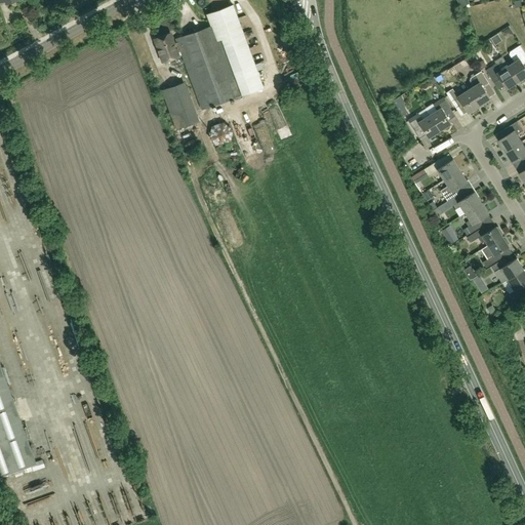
[(202,109),(264,86),(233,4),(207,14),(211,26),(176,39),(177,42),(173,44),(170,33),(155,38),(164,62),(178,56),(176,52),(180,51),(202,109)]
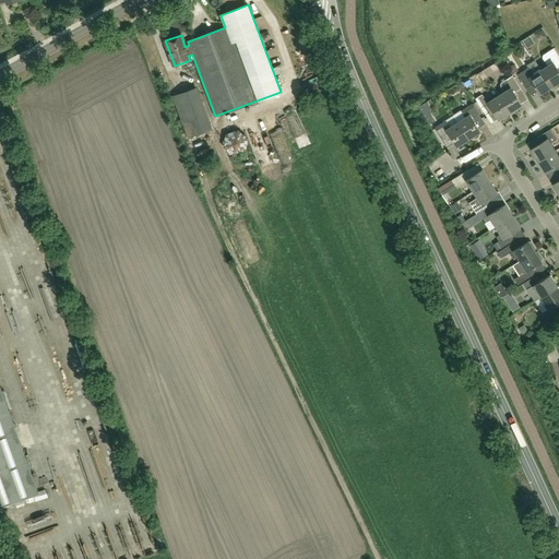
[(540,69),(551,86),(558,81),(558,73),(556,68),(558,66),(558,58),(552,48),(543,56),(542,58),(545,62),(546,64),(540,69)]
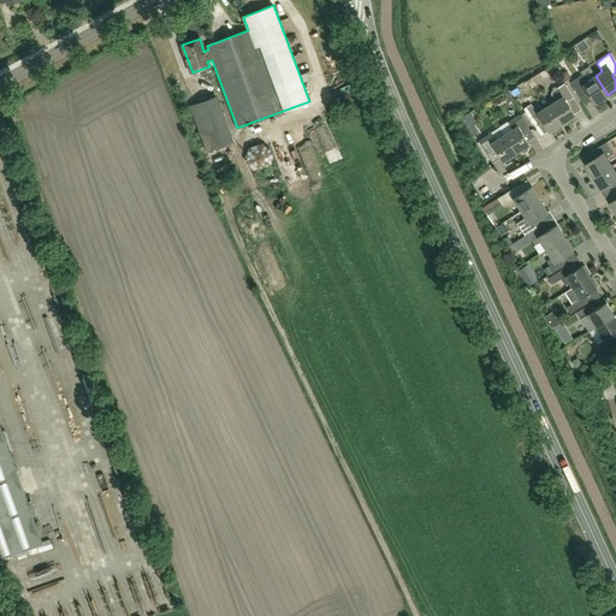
[(608,95),(596,76),(594,76),(588,66),(588,67),(581,72),(582,75),(570,82),(579,98),(586,93),(593,104),(608,95)]
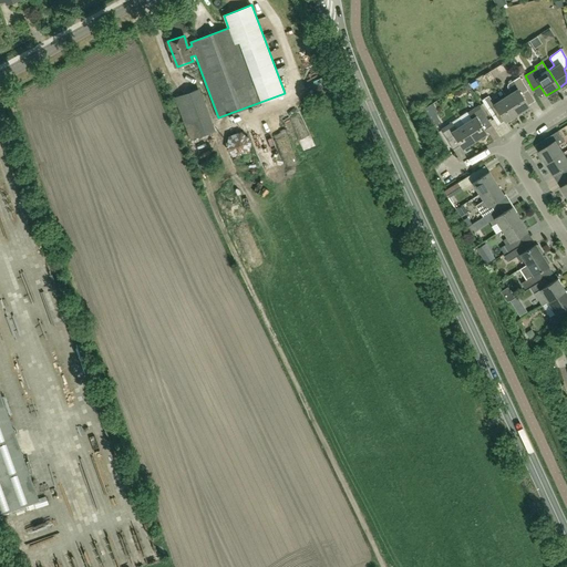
[(512,93),(506,96),(517,114),(528,107),(522,95),(528,91),(519,78),(508,84),(507,88),(512,93)]
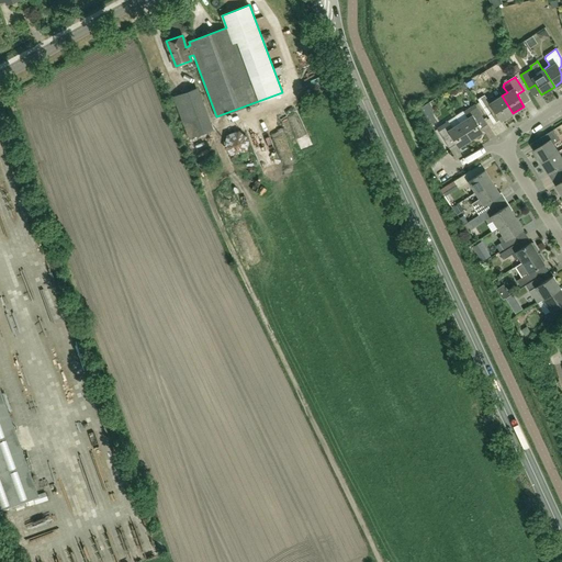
[(190,138),(212,130),(197,88),(173,97),(190,138)]
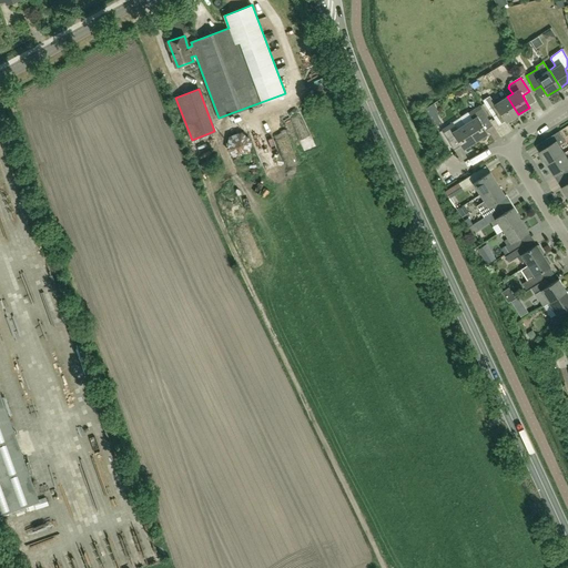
[(518,114),(507,97),(500,101),(497,98),(492,101),(489,97),(483,101),(492,115),(498,111),(506,122),(518,114)]
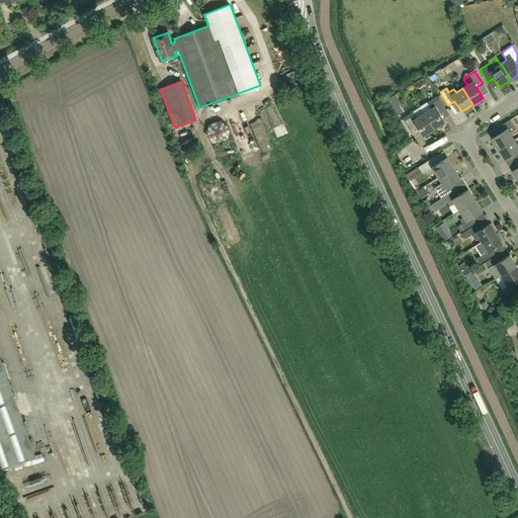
[(395,94),(387,98),(398,115),(403,112),(399,106),(399,100),(395,94)]
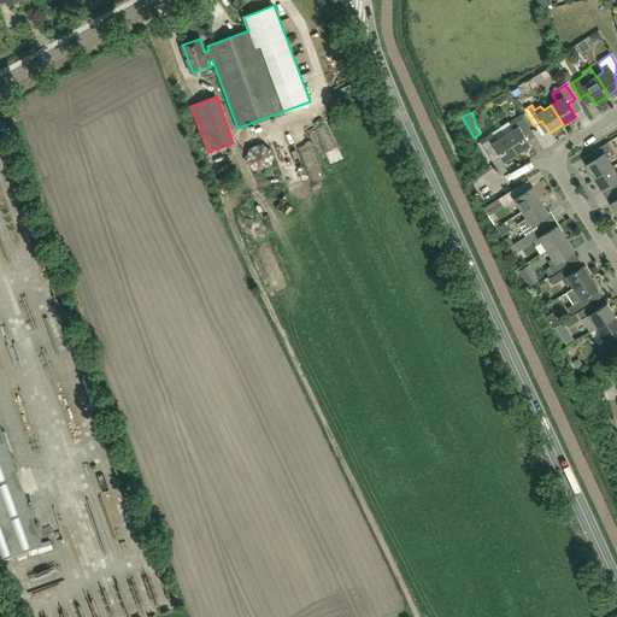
[(512,130),(505,135),(516,154),(530,146),(522,133),(529,128),(521,116),(509,123),(512,130)]
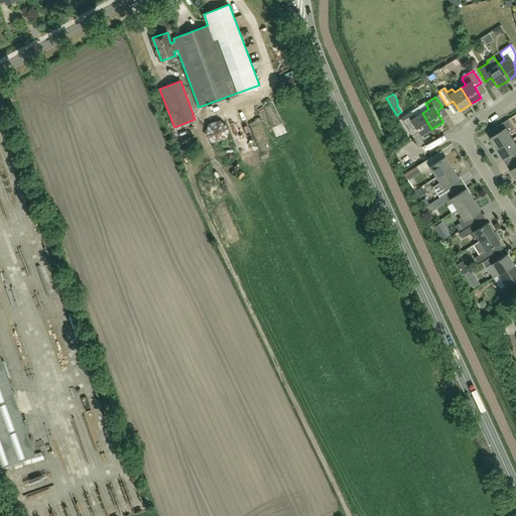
[(431,129),(422,113),(414,118),(411,112),(400,119),(407,129),(413,125),(420,136),(431,129)]
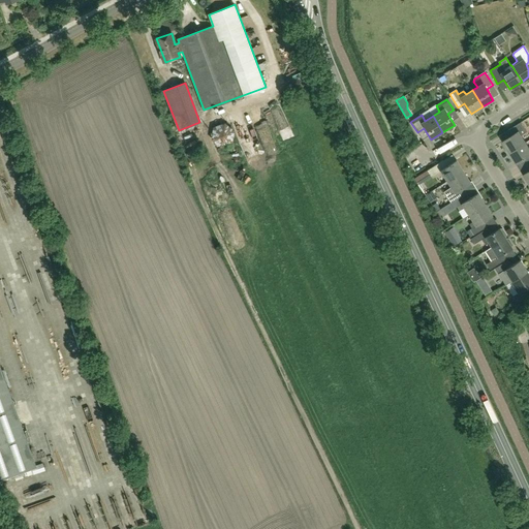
[(521,123),(507,130),(511,135),(502,142),(509,152),(525,143),(521,136),(527,132),(521,123)]
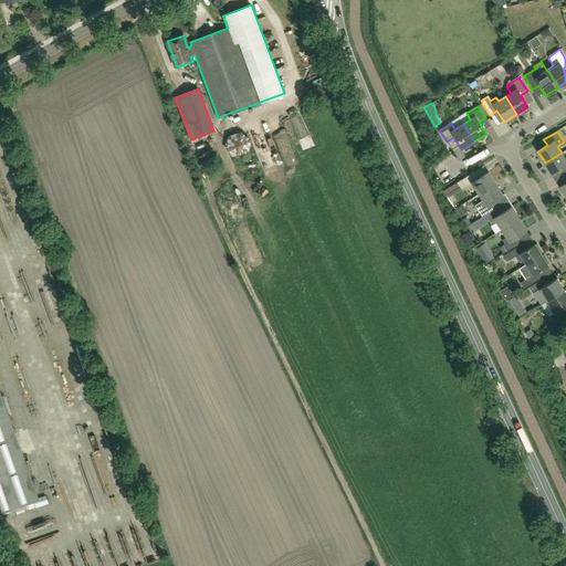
[(565,158),(562,153),(545,163),(553,176),(563,169),(565,175),(565,174),(565,158)]
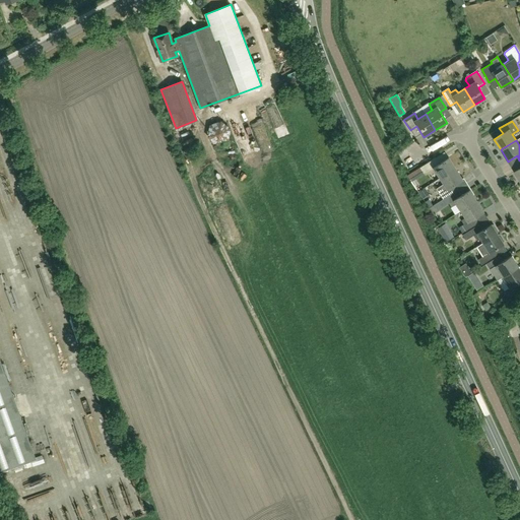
[(439,179),(455,169),(448,157),(438,164),(435,158),(421,167),(426,172),(432,168),(439,179)]
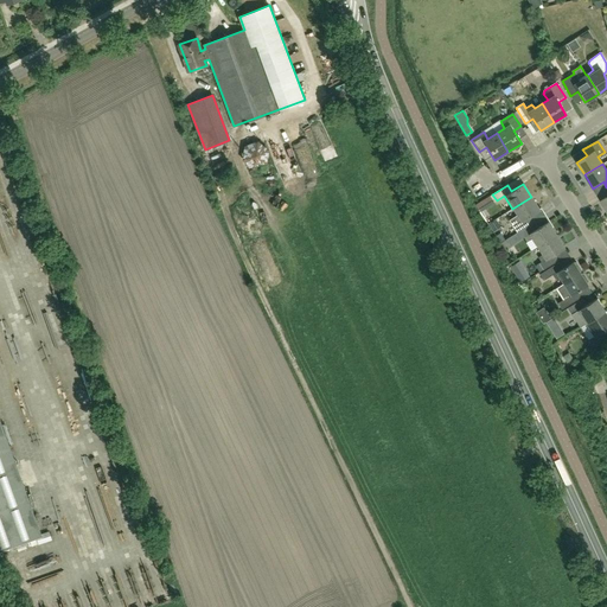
[(531,197),(512,209),(517,215),(509,221),(516,232),(531,223),(528,217),(540,210),(531,197)]
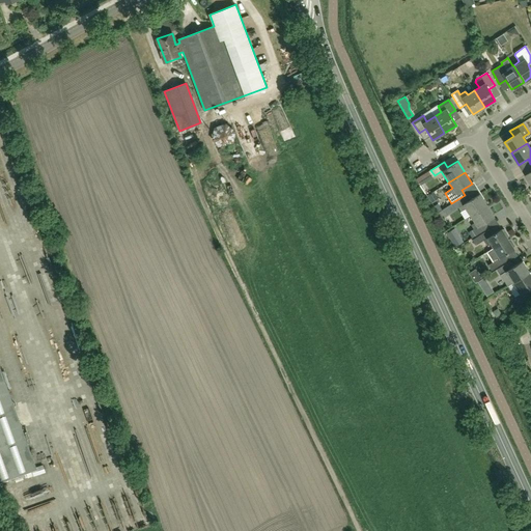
[(460,212),(466,208),(470,216),(485,205),(478,194),(471,199),(467,194),(452,203),(443,210),(446,215),(458,207),(460,212)]
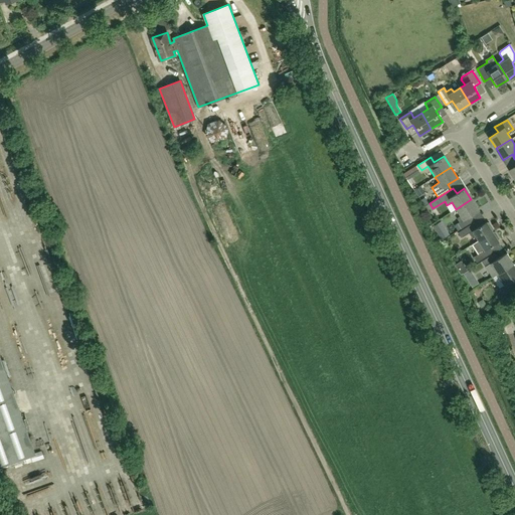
[(471,199),(456,209),(463,219),(457,223),(461,229),(473,221),(470,215),(478,210),(471,199)]
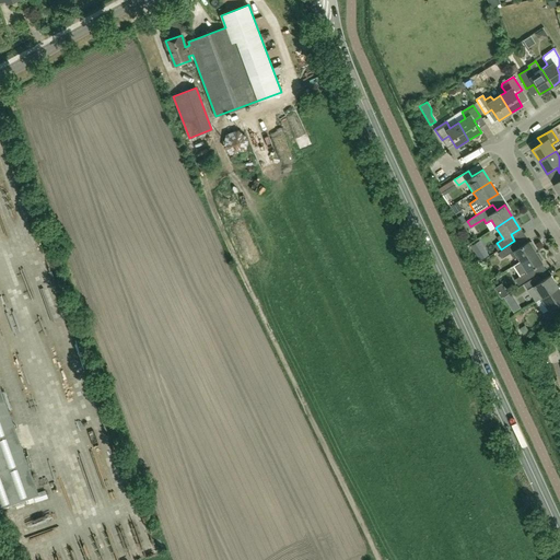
[(514,257),(515,257),(520,263),(535,253),(534,252),(535,251),(536,249),(532,243),(529,242),(528,243),(527,242),(515,249),(512,244),(497,253),(500,259),(510,254),(512,257),(514,257)]
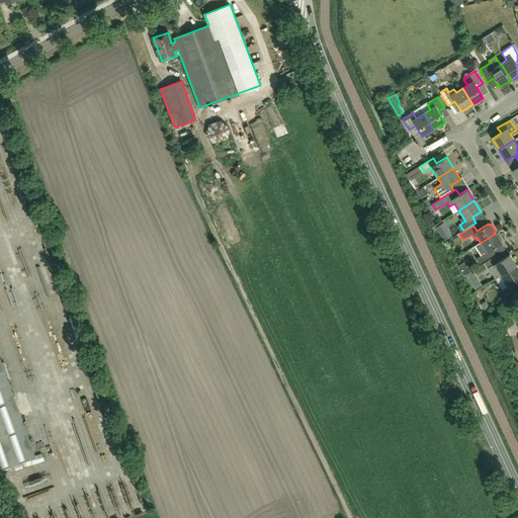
[(496,234),(495,234),(481,243),(475,246),(481,256),(475,259),(479,264),(493,255),(489,251),(501,243),(500,242),(501,242),(501,240),(497,234),(496,234)]
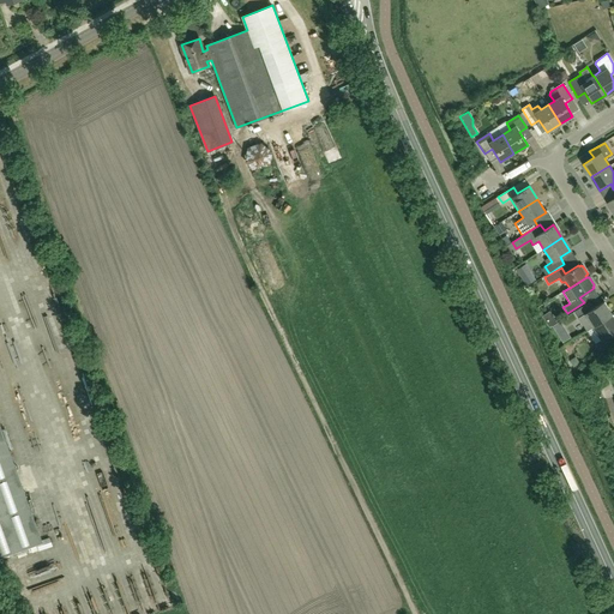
[(593,327),(611,315),(602,302),(593,308),(589,302),(573,312),(577,318),(578,318),(587,331),(593,327)]
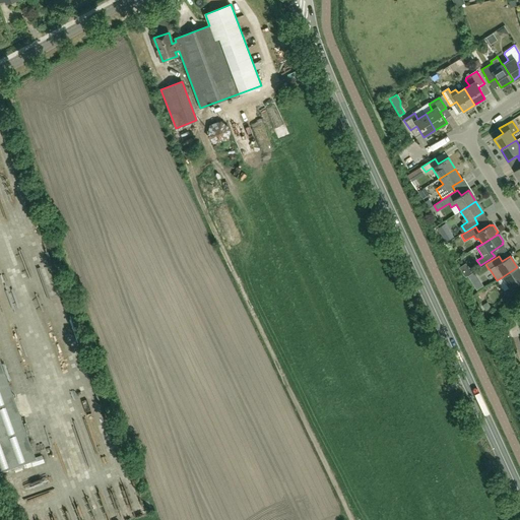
[(502,277),(497,280),(503,291),(506,297),(519,289),(516,283),(519,280),(519,272),(519,271),(519,268),(518,269),(517,267),(502,277)]
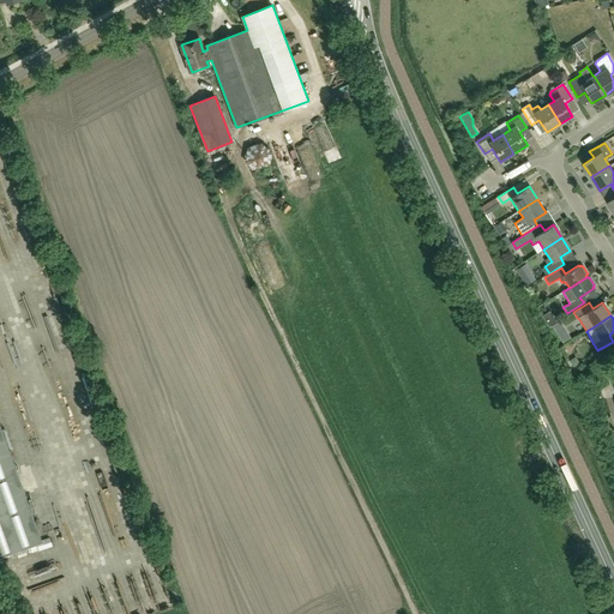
[(0,558),(30,548),(36,546),(37,546),(43,543),(42,540),(2,431),(0,423),(0,558)]
